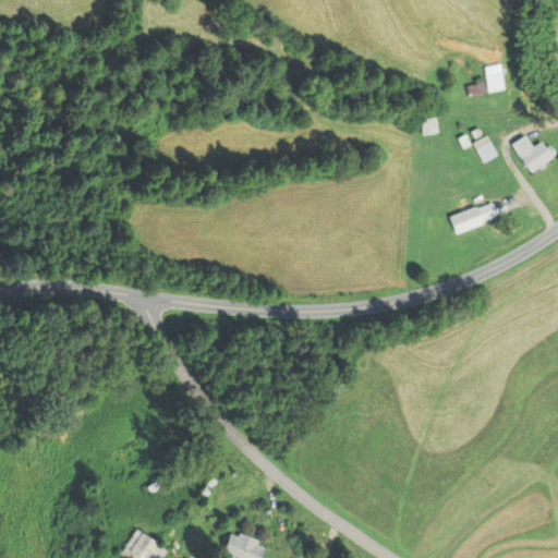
[(495,156),(484,136),(471,144),(482,164),(495,156)]
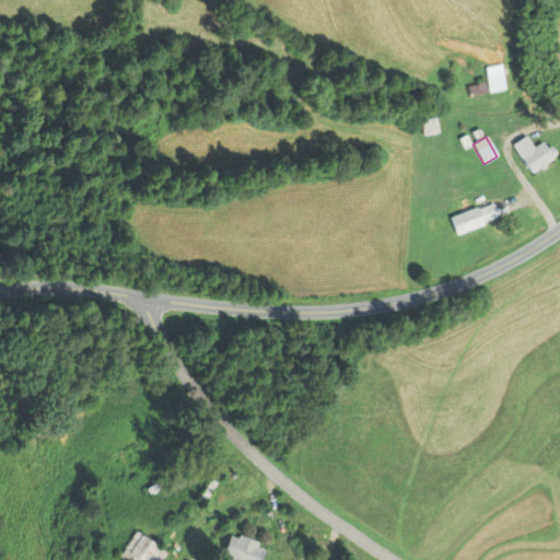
[(533,149),(528,143),(516,152),(532,174),(556,156),(544,140),(533,149)]
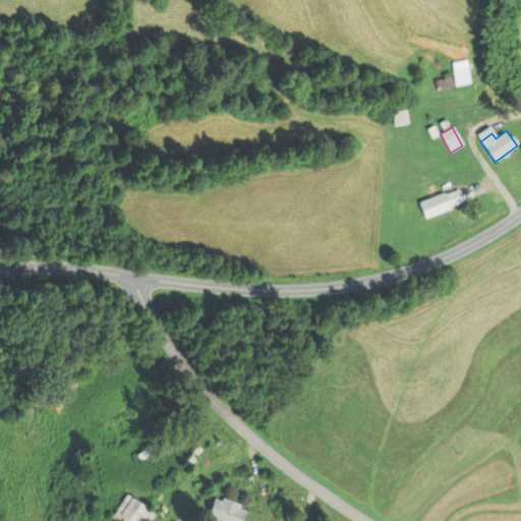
[(426,199),(419,203),(425,219),(462,204),(457,191),(442,197),(436,182),(421,188),(426,199)]
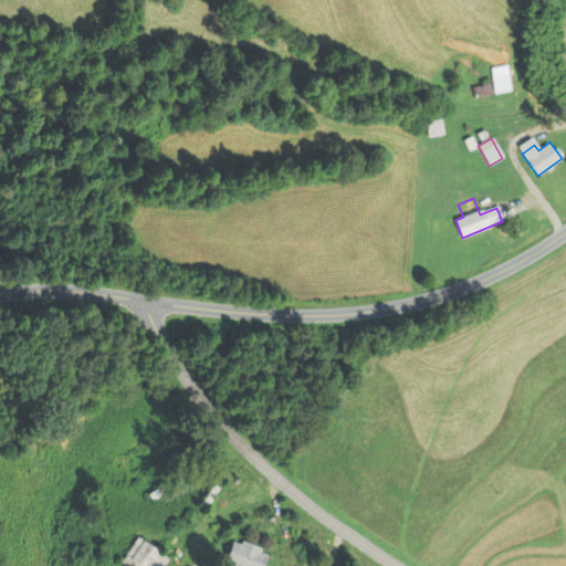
[(124,555),(137,565),(163,565),(168,561),(137,537),(124,555)]
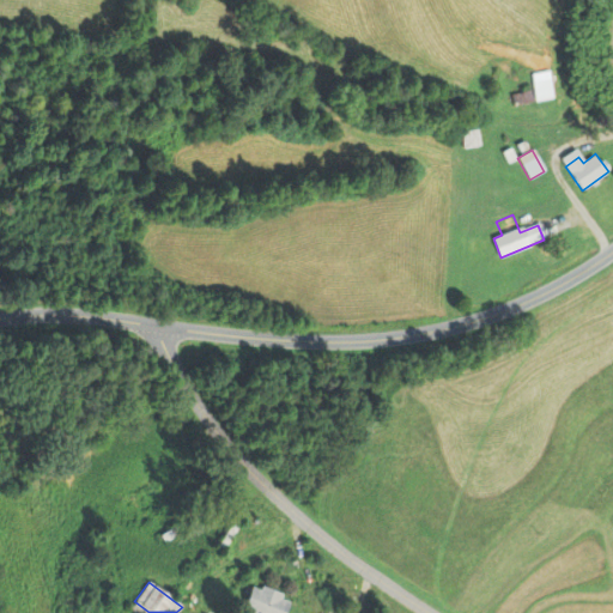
[(246,590),(246,612),(284,612),(285,590),(246,590)]
